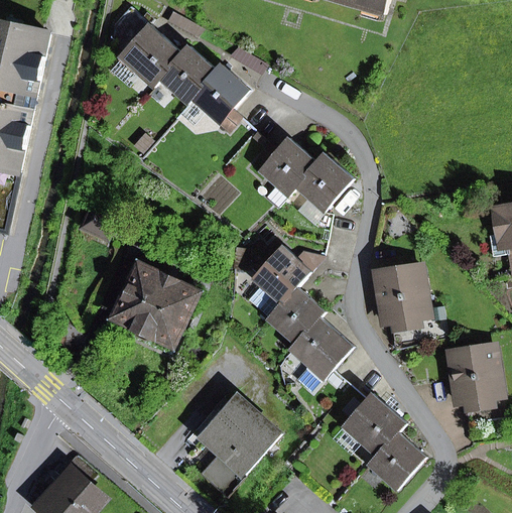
[(345,0),(384,11),(387,0),(345,0)]
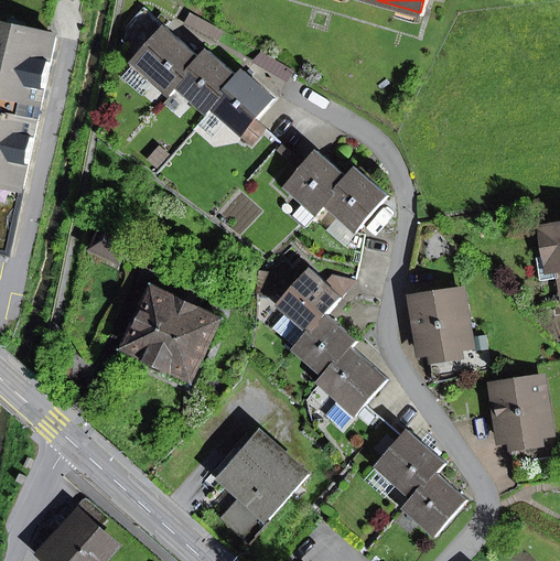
[(173,85),(198,56),(197,55),(162,24),(167,19),(158,11),(153,17),(141,6),(125,24),(121,45),(132,57),(154,76),(151,79),(167,94),(174,85),(173,85)]
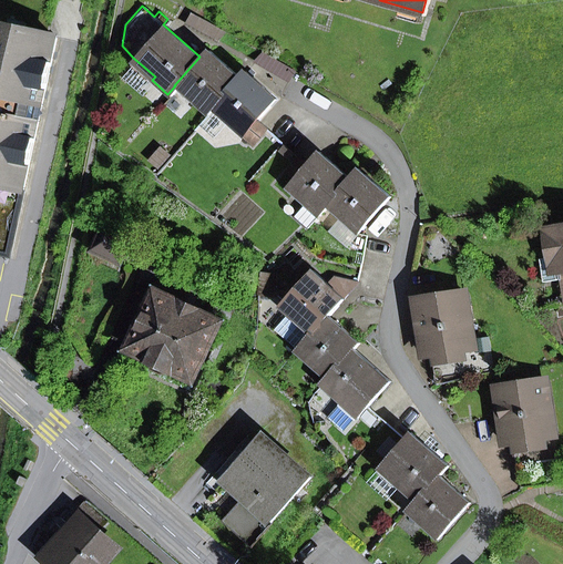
[(187,21),(215,37),(218,30),(191,14),(187,21)]
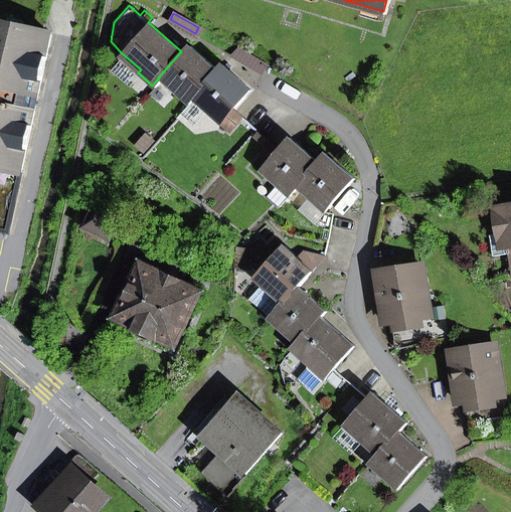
[(33,99),(48,31),(0,20),(0,227),(5,228),(33,99)]
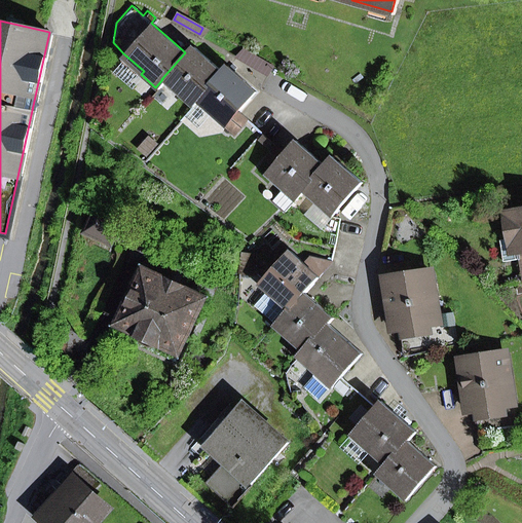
[(199,34),(207,37),(212,33),(202,28),(199,34)]
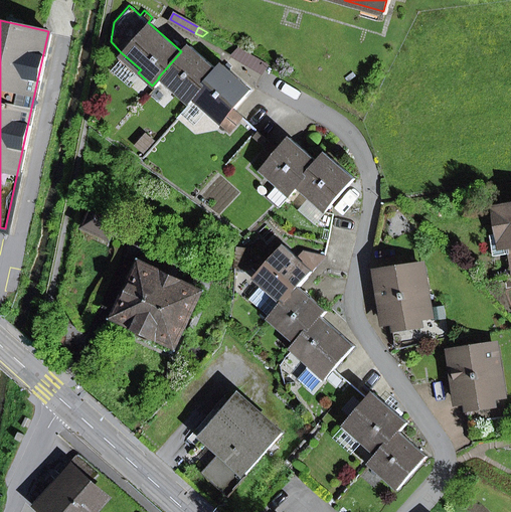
[(190,97),(215,68),(214,67),(187,43),(180,50),(181,51),(158,77),(159,77),(163,73),(173,81),(169,87),(186,103),(191,97),(190,97)]
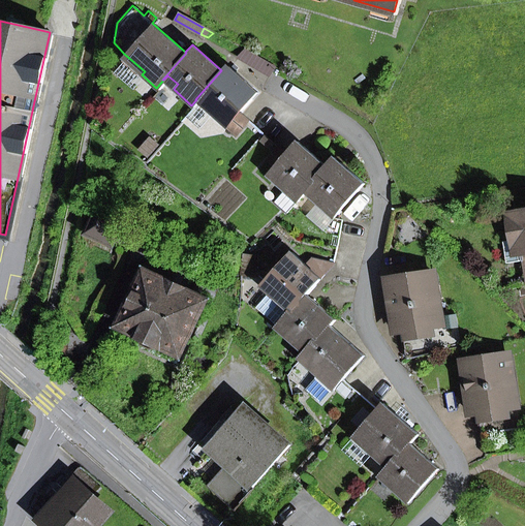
[(241,48),(234,55),(242,59),(247,51),(241,48)]
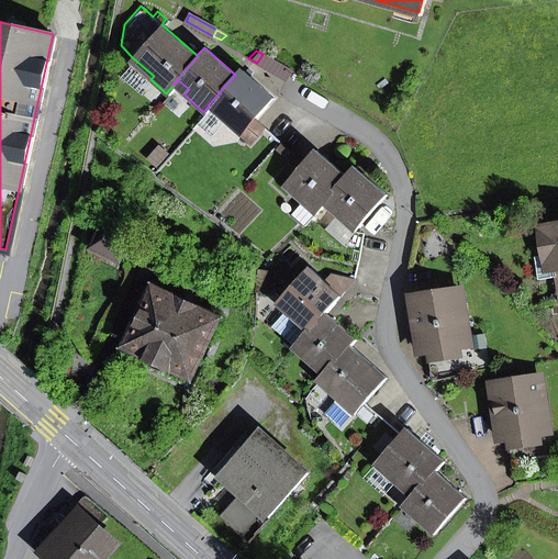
[(280,64),(263,54),(257,63),(275,74),(280,64)]
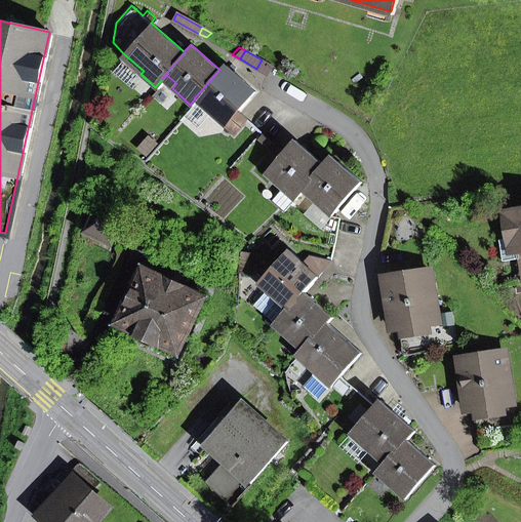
[(121,57),(112,68),(131,84),(141,74),(144,71),(123,53),(120,56),(121,57)]
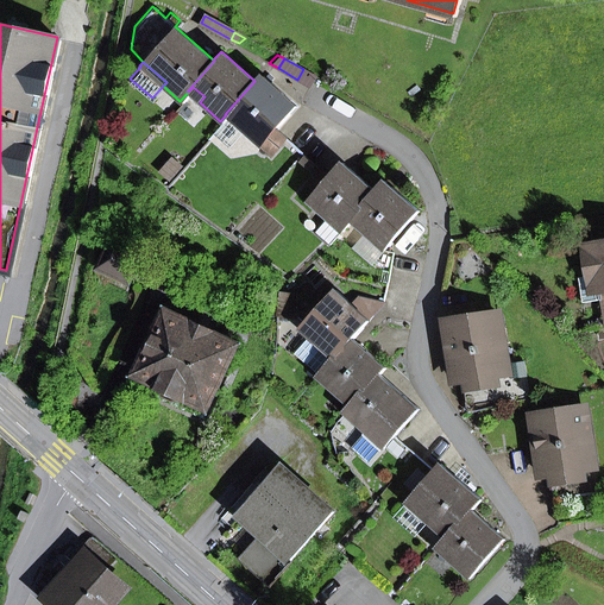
[(312,74),(303,69),(297,80),(306,84),(312,74)]
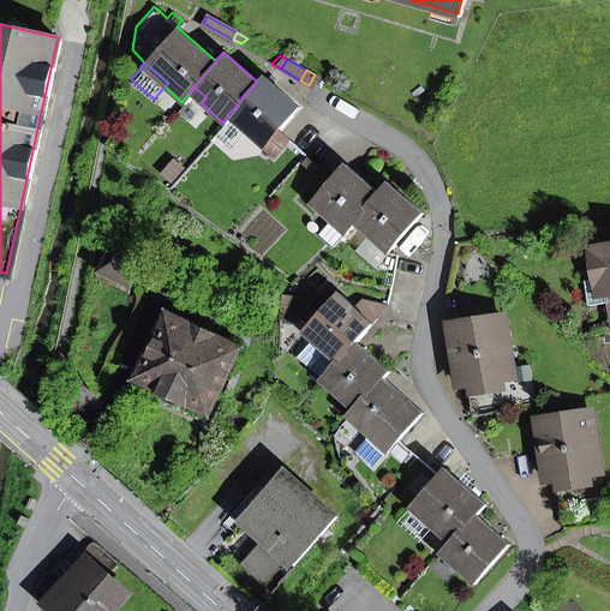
[(297,105),(262,75),(256,81),(257,82),(227,115),(228,115),(233,111),(245,121),(240,126),(244,130),(275,157),(286,147),(289,142),(275,129),(297,105)]
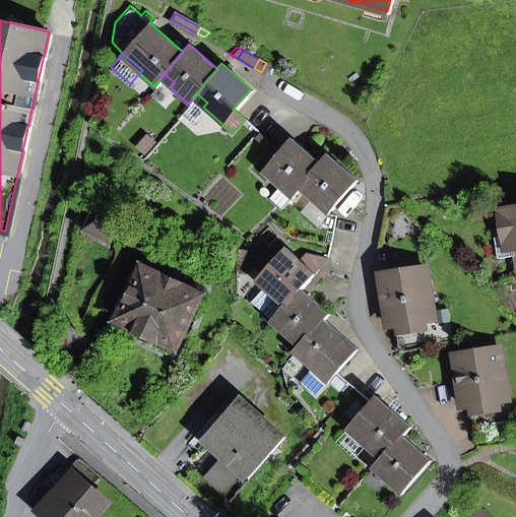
[(171,87),(175,82),(165,74),(160,78),(171,87)]
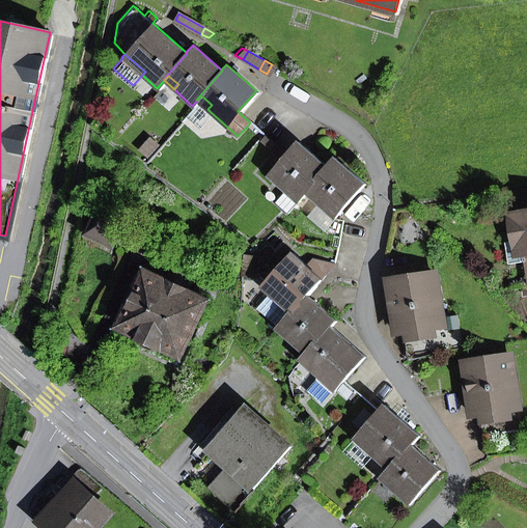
[(194,108),(188,115),(199,124),(211,112),(207,109),(212,105),(201,95),(197,100),(192,106),(194,108)]
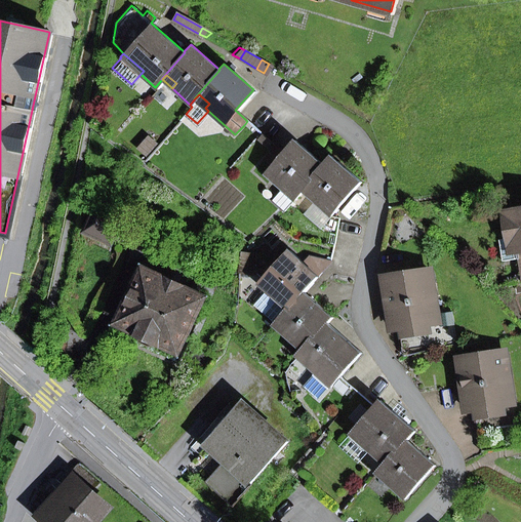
[(270,148),(274,145),(247,121),(244,125),(270,148)]
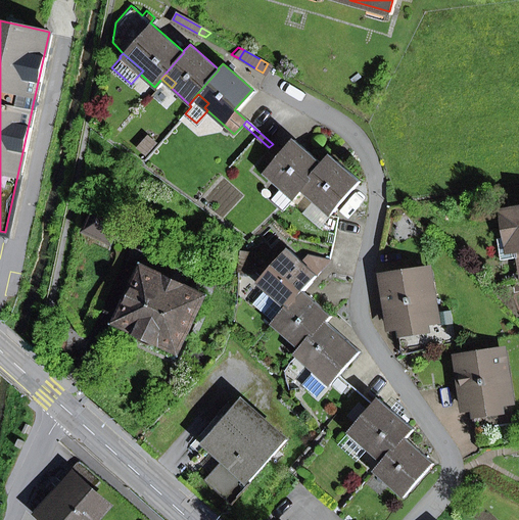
[(143,152),(153,141),(145,134),(135,145),(143,152)]
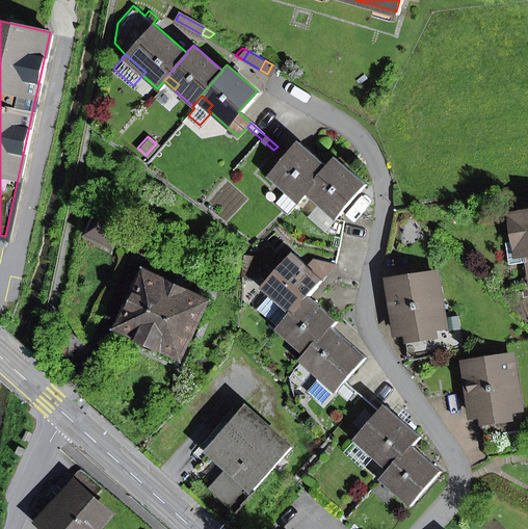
[(304,190),(326,165),(325,165),(297,140),(285,153),(278,147),(273,150),(265,160),(273,167),(266,175),(283,189),(272,201),(286,212),(304,191),(304,190)]
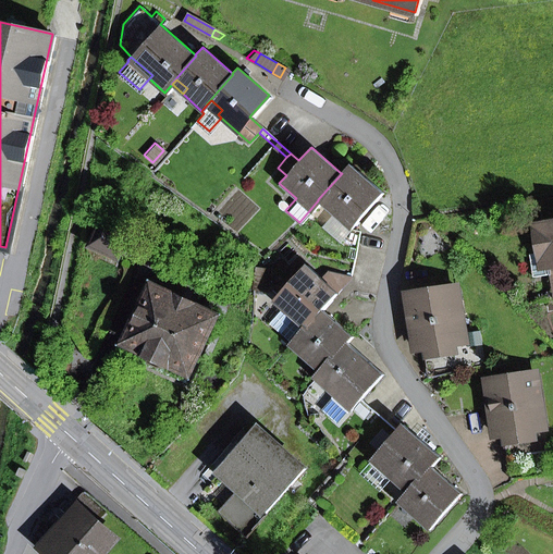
[(352,221),(347,225),(348,226),(381,191),(349,163),(341,173),(342,173),(318,199),(318,200),(332,212),(336,217),(341,211),(352,221)]
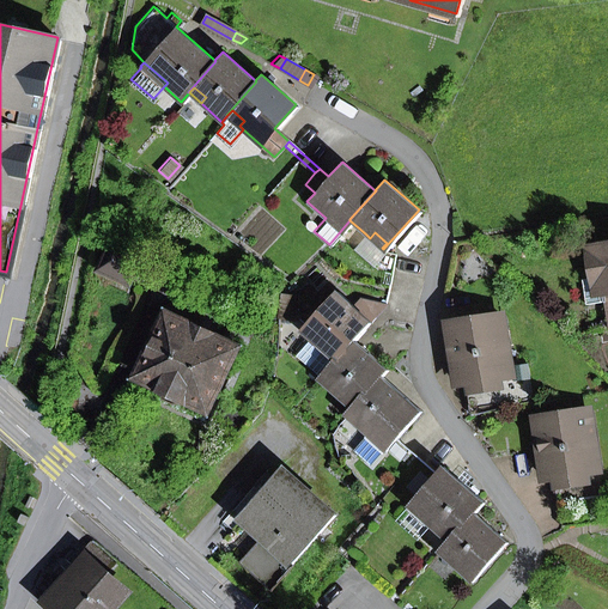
[(607,214),(590,218),(594,242),(607,239),(607,214)]
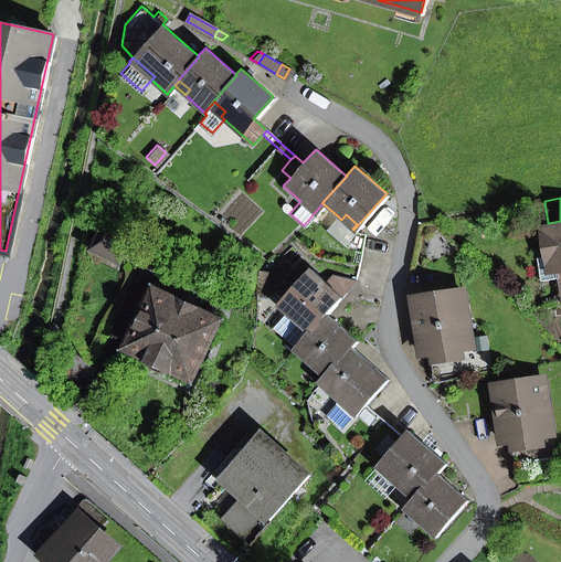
[(353,230),(352,229),(357,224),(346,214),(341,220),(337,215),(327,229),(342,243),(353,230)]
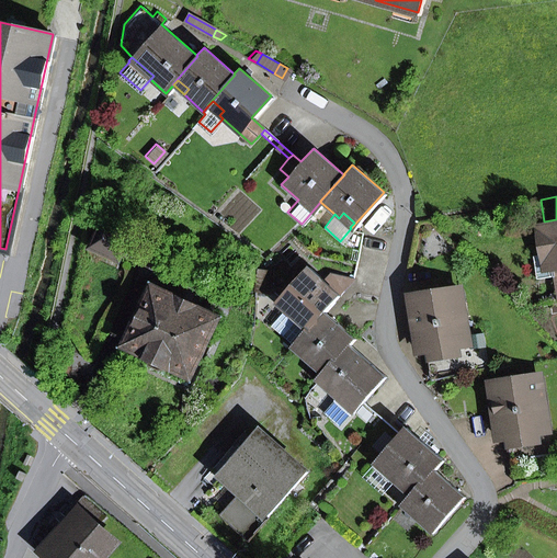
[(88,246),(115,259),(128,230),(101,217),(88,246)]
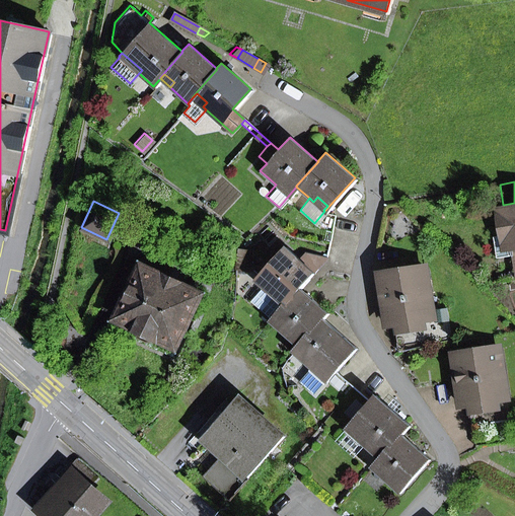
[(514,203),(503,205),(496,206),(501,233),(491,234),(494,255),(510,253),(513,275),(514,274),(514,203)]
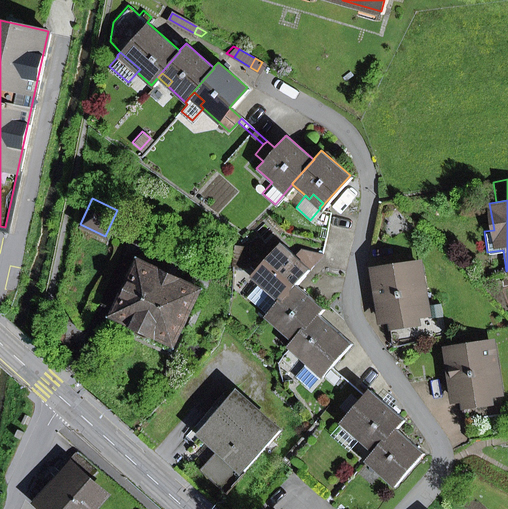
[(316,253),(320,254),(329,211),(325,210),(316,253)]
